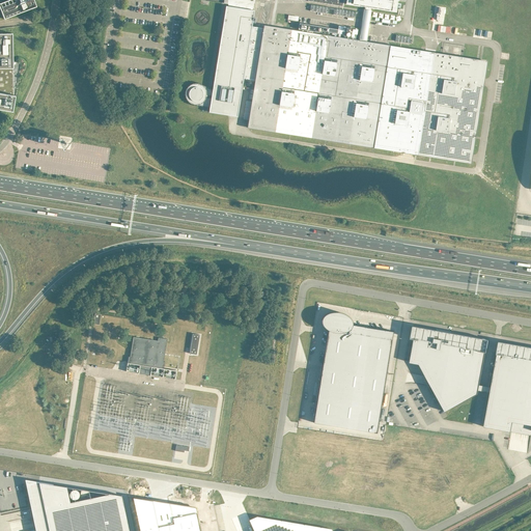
[(29,9),(30,9),(36,6),(33,0),(0,0),(0,20),(4,20),(5,20),(5,19),(28,10),(29,9)]
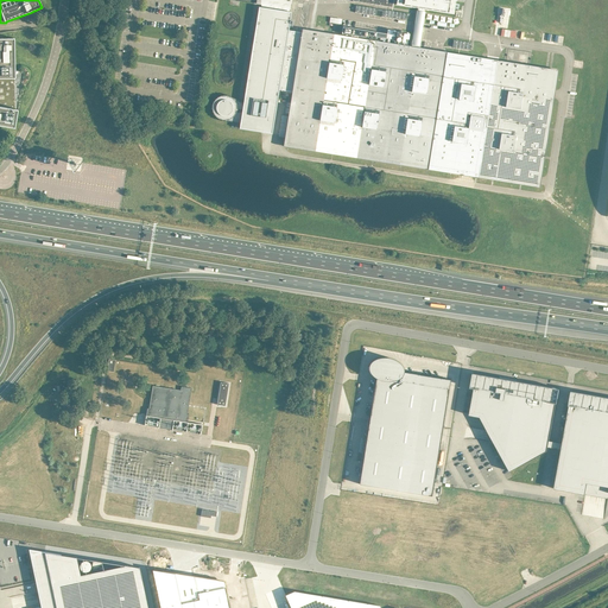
[(397,1),(397,5),(417,7),(411,48),(305,30),(304,33),(289,30),(291,12),(290,12),(291,2),(280,0),(278,0),(277,0),(261,0),(260,0),(260,1),(260,2),(260,4),(261,4),(260,7),(259,7),(244,102),(230,96),(229,96),(228,96),(227,96),(226,95),(225,95),(223,95),(222,96),(221,96),(220,96),(219,97),(217,97),(217,99),(216,99),(215,100),(214,101),(214,102),(213,103),(213,105),(213,106),(213,107),(213,108),(213,109),(213,111),(213,112),(213,113),(214,114),(214,115),(215,115),(216,116),(216,118),(217,118),(219,119),(220,120),(221,120),(222,120),(223,120),(240,122),(240,128),(261,132),(272,134),(279,90),(295,93),(286,147),(287,147),(289,145),(536,184),(534,187),(537,187),(555,70),(419,49),(425,8),(454,13),(455,0),(352,0),(353,1),(392,7),(393,0),(397,1)]
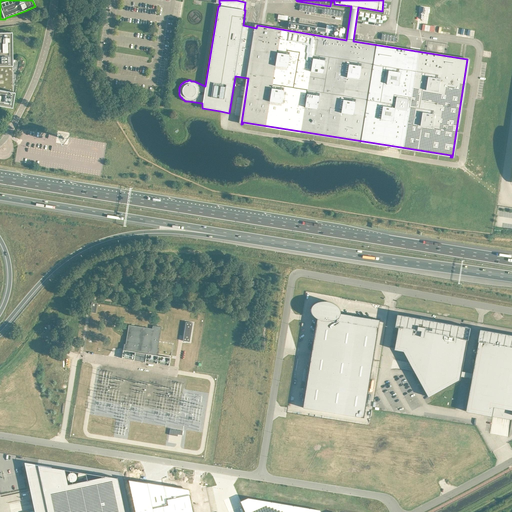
[(309,32),(310,30),(325,32),(326,28),(288,22),(288,28),(309,32)]
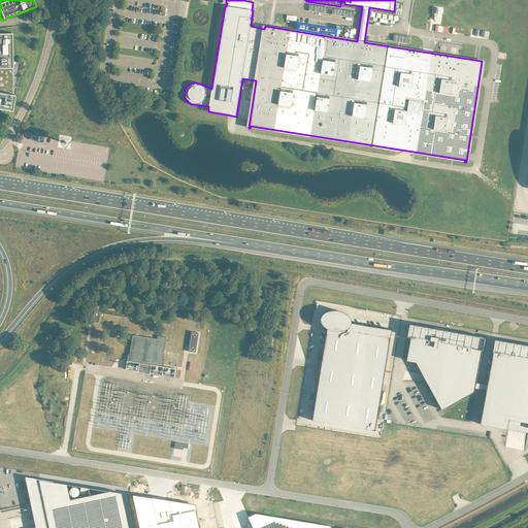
[(435,31),(451,33),(452,27),(436,25),(435,31)]
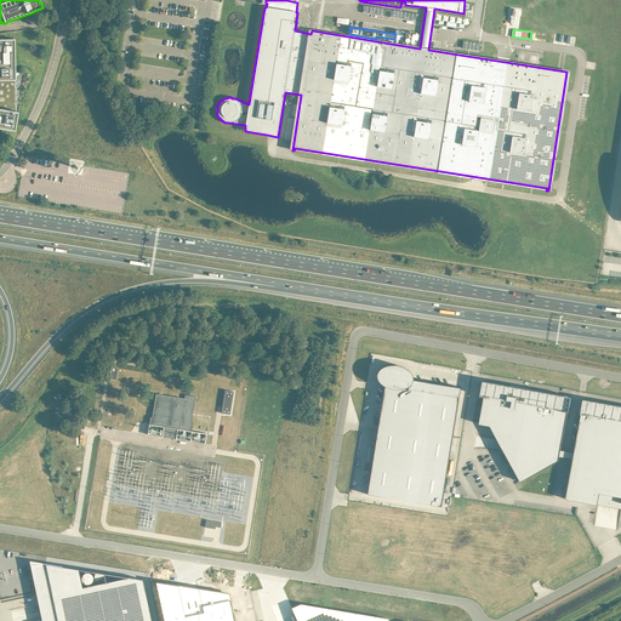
[(9,33),(0,33),(0,127),(15,130),(18,112),(16,112),(16,73),(15,39),(9,39),(9,33)]
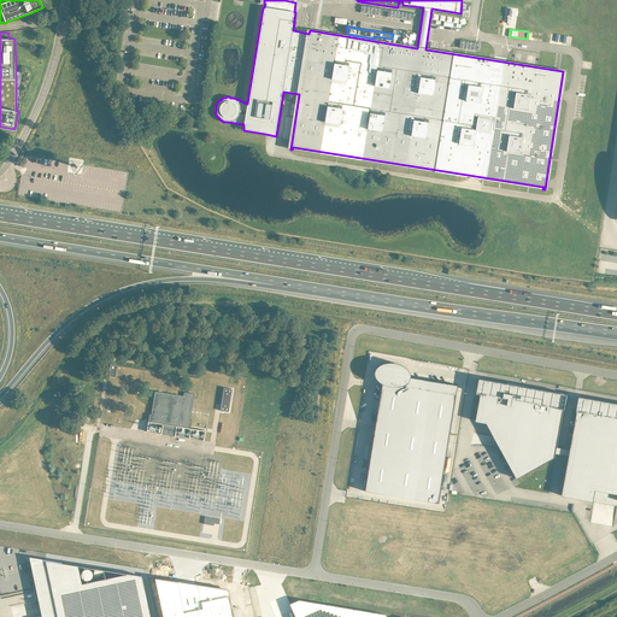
[(460,40),(459,52),(477,56),(479,43),(460,40)]
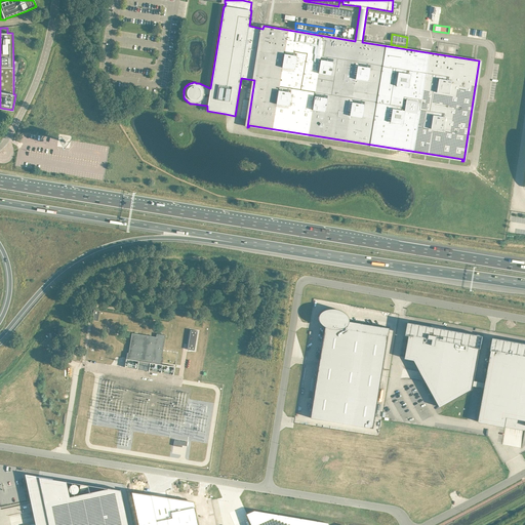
[(390,328),(349,321),(349,319),(349,318),(348,316),(347,315),(346,314),(345,313),(342,312),(341,311),(339,310),(338,310),(336,309),(335,309),(333,309),(331,309),(330,309),(328,309),(326,309),(325,310),(323,310),(322,311),(320,312),(319,313),(319,315),(318,316),(318,318),(318,320),(319,321),(320,323),(321,324),(322,325),(324,326),(325,326),(310,418),(374,428),(390,328)]
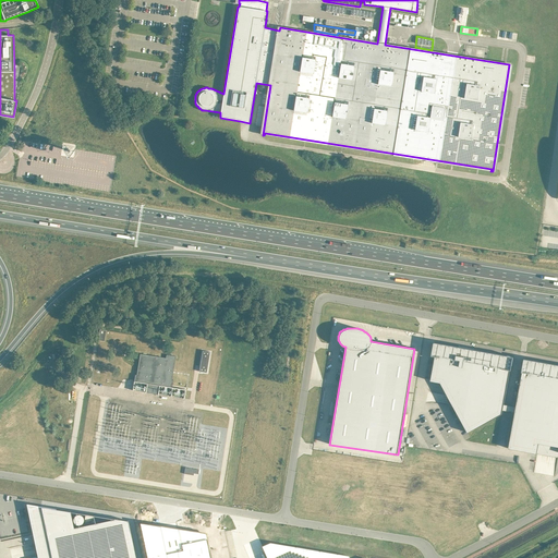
[(434,361),(431,381),(440,383),(453,407),(463,424),(468,433),(474,429),(496,417),(502,414),(502,411),(504,404),(506,395),(509,375),(510,371),(511,371),(513,358),(513,356),(473,350),(474,349),(459,346),(459,347),(434,342),(432,355),(435,356),(435,361),(434,361)]
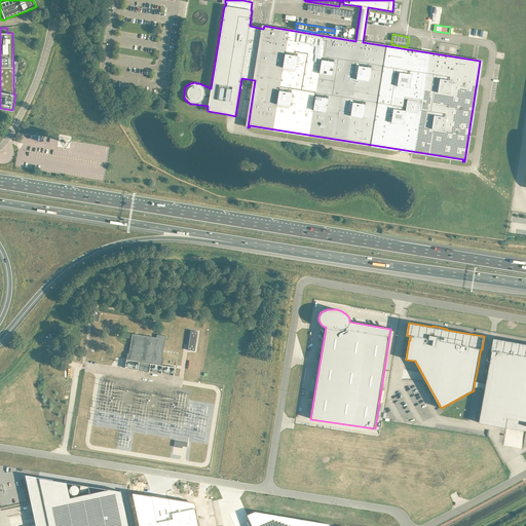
[(188,350),(194,351),(197,332),(191,331),(188,350)]
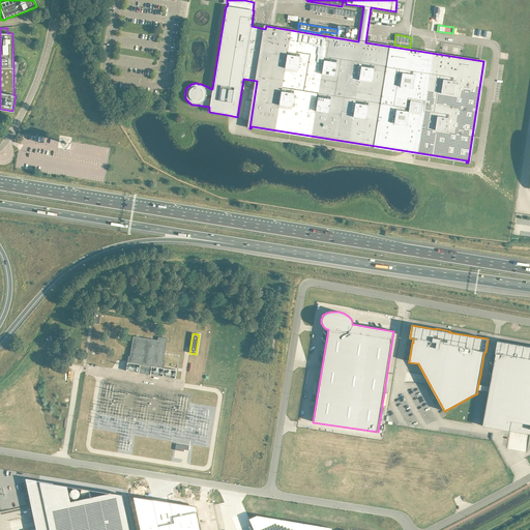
[(125,371),(175,379),(176,370),(163,367),(163,366),(164,366),(165,361),(164,361),(167,339),(158,336),(157,340),(130,335),(130,336),(133,336),(129,356),(128,356),(126,371),(125,371)]
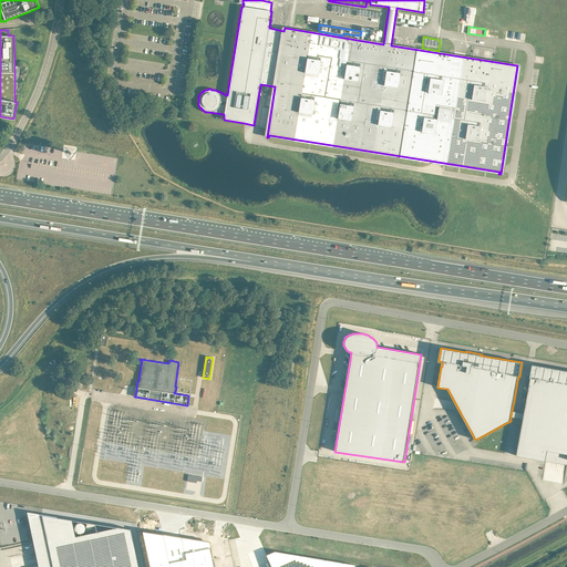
[(247,361),(243,390),(250,391),(255,362),(247,361)]
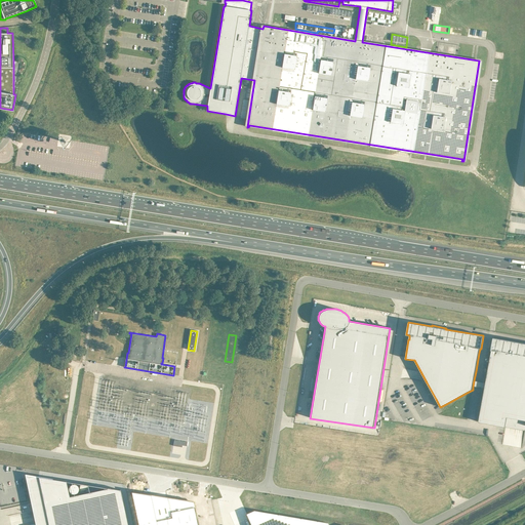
[(474,380),(473,387),(484,389),(478,421),(506,427),(507,417),(524,420),(524,342),(493,337),(491,350),(485,382),(474,380)]
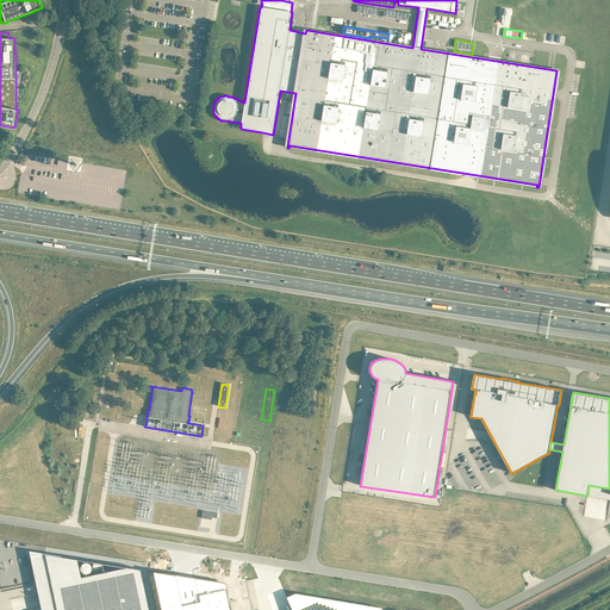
[(305,396),(300,425),(309,427),(313,397),(305,396)]
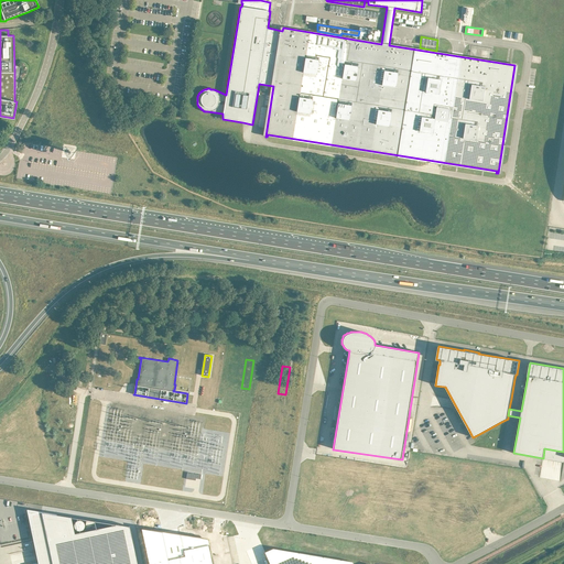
[(29,512),(29,513),(29,514),(35,548),(39,563),(137,563),(129,527),(56,514),(41,512),(31,510),(30,510),(29,511),(29,512)]
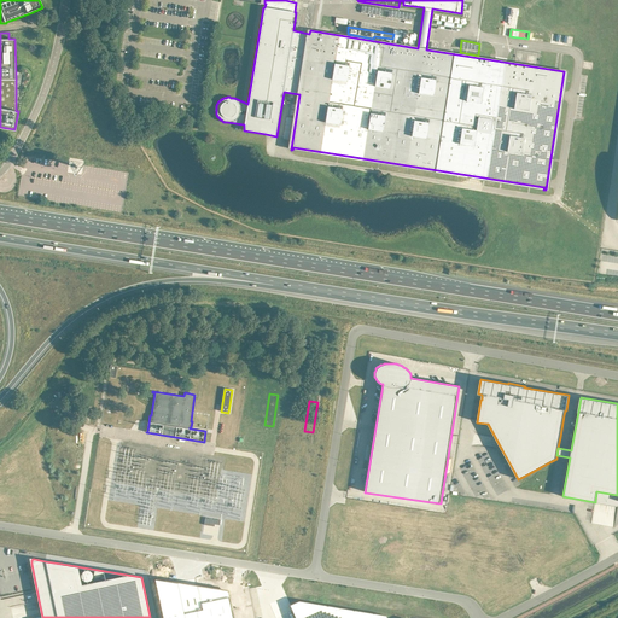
[(178,582),(155,578),(162,617),(233,617),(229,596),(223,598),(222,589),(197,586),(178,582)]
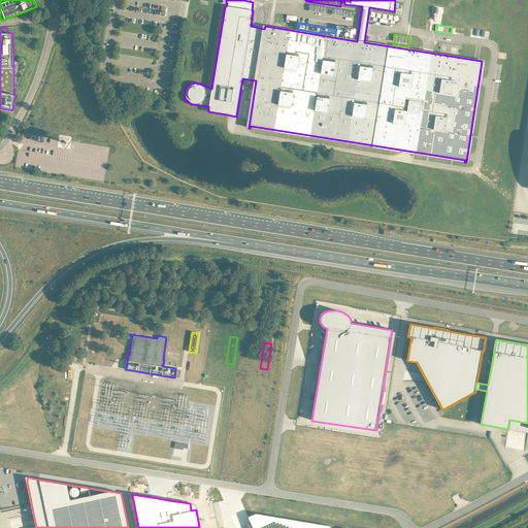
[(252,527),(330,527),(329,526),(256,514),(248,517),(252,527)]
